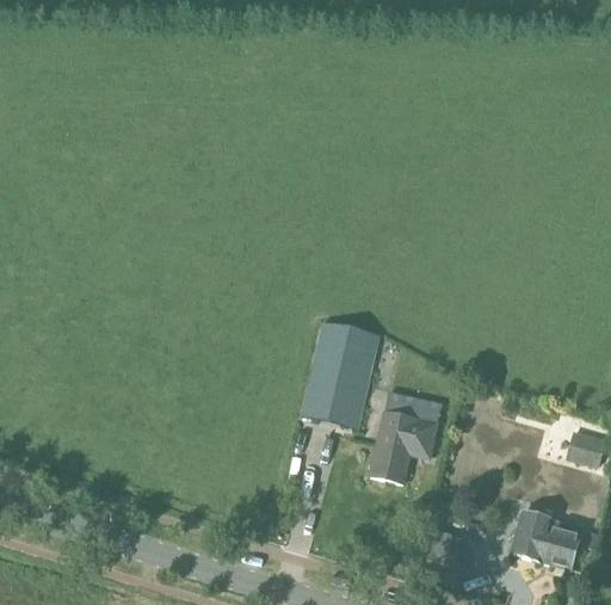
[(321,321),(300,417),(358,428),(380,334),(321,321)]
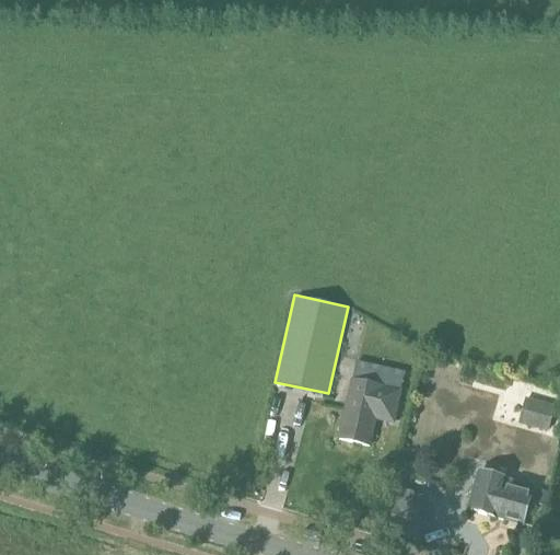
[(394,419),(400,388),(352,377),(339,436),(370,442),(376,415),(394,419)]
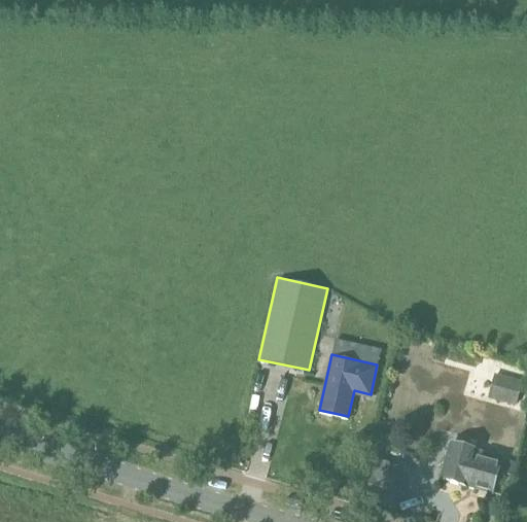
[(495,385),(492,404),(518,407),(520,389),(495,385)]
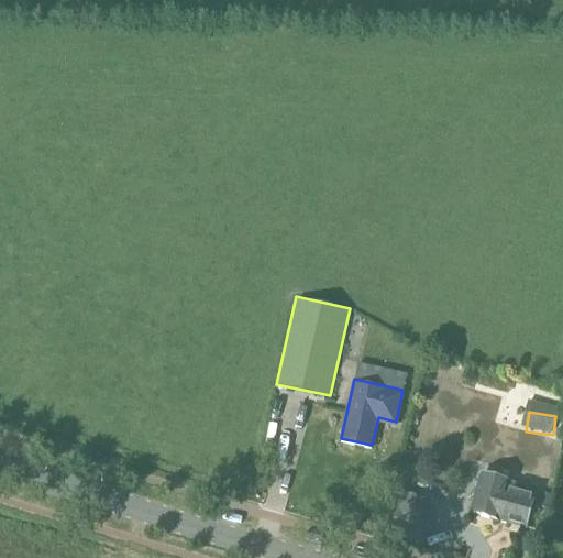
[(506,496),(511,480),(482,471),(471,510),(526,525),(533,500),(511,493),(510,498),(506,496)]
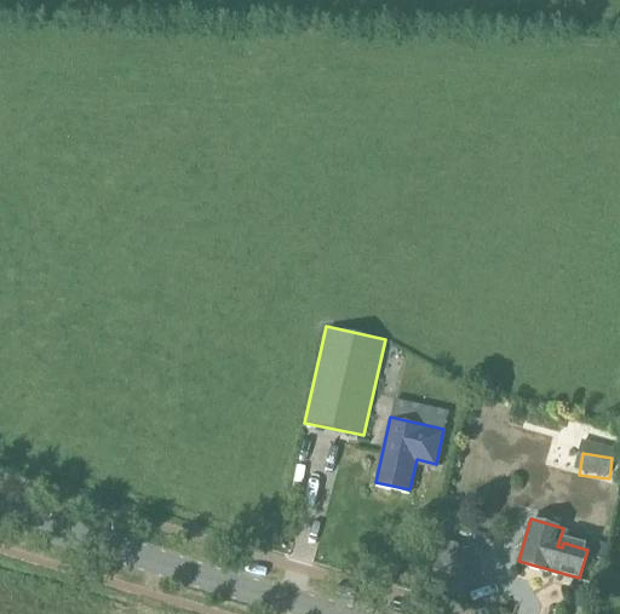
[(466,546),(443,539),(431,581),(466,591),(475,563),(463,560),(466,546)]
